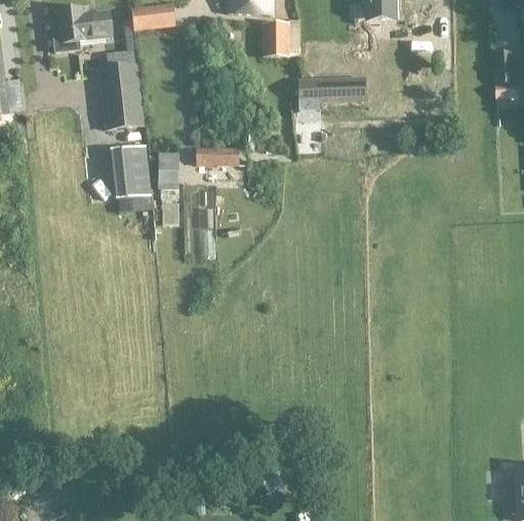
[(227,0),(228,12),(272,14),(271,0),(227,0)]
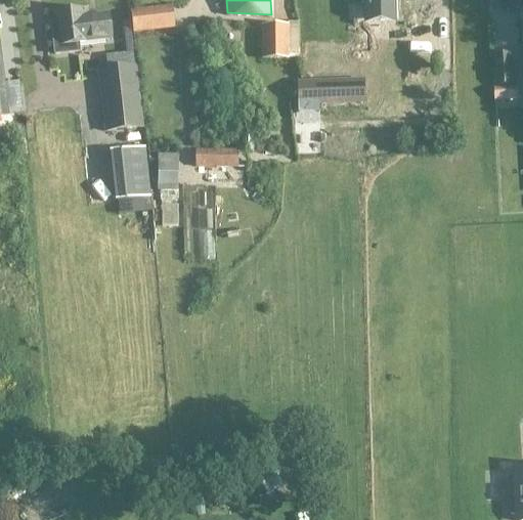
[(365,0),(366,15),(366,19),(381,19),(381,15),(395,15),(395,0),(365,0)]
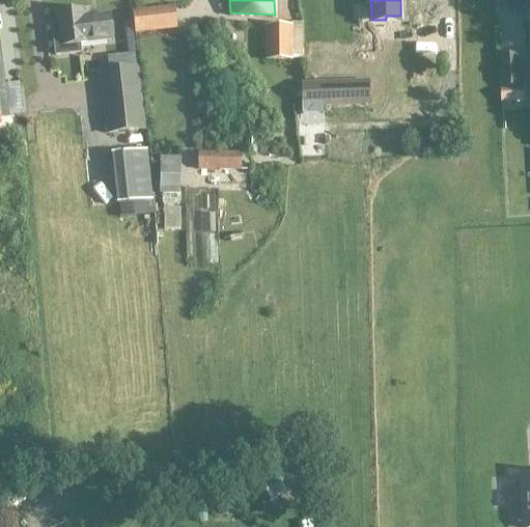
[(136,30),(177,26),(175,4),(134,9),(136,30)]
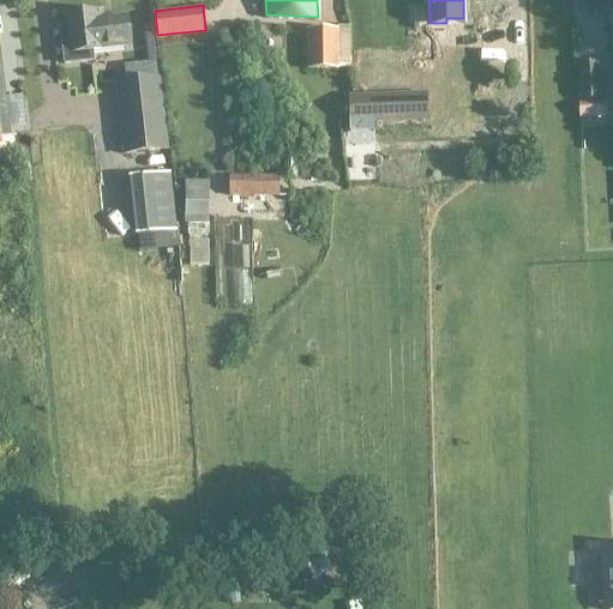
[(103,47),(133,43),(130,13),(127,13),(128,19),(106,22),(104,7),(68,11),(70,26),(62,26),(66,61),(95,58),(94,48),(103,47)]
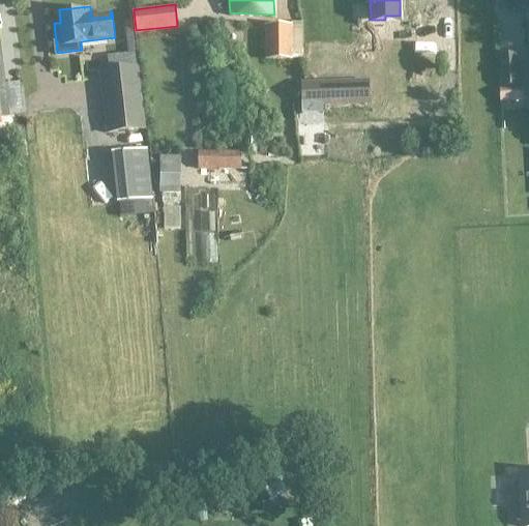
[(292,23),(265,24),(265,57),(292,56),(292,23)]
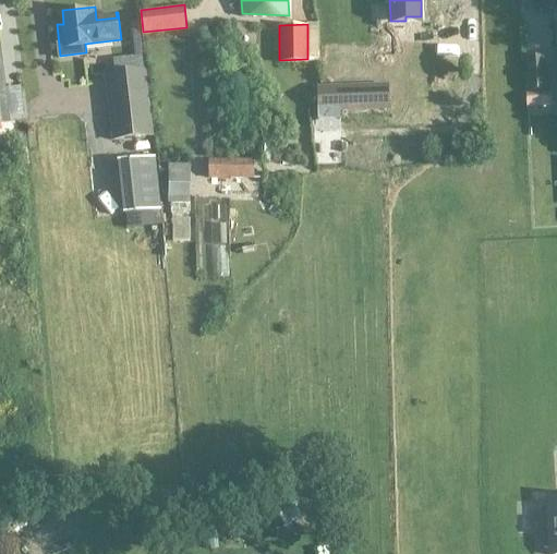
[(544,55),(527,56),(529,88),(546,87),(544,55)]
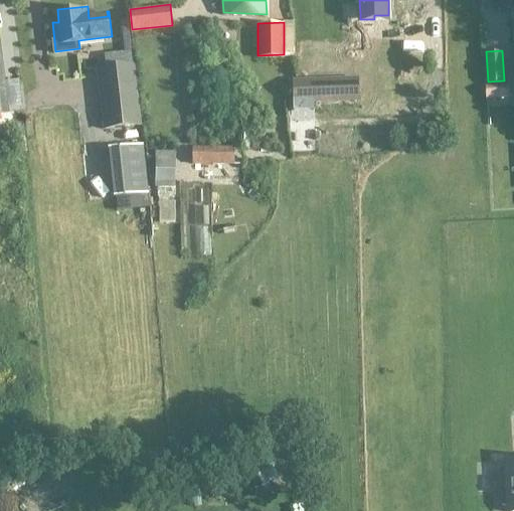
[(365,110),(411,109),(410,56),(364,57),(365,110)]
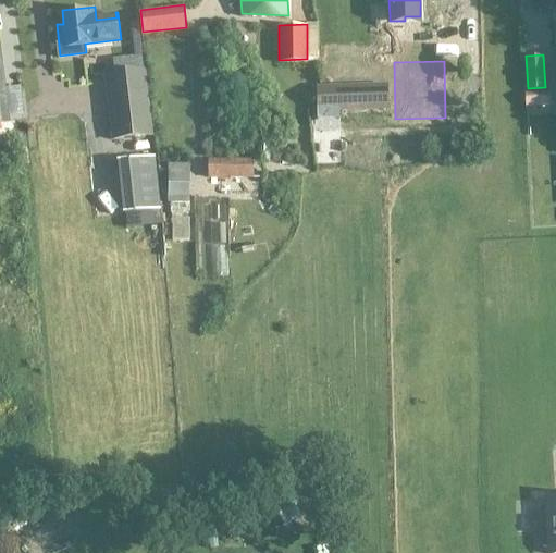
[(152,133),(145,68),(108,72),(115,137),(152,133)]
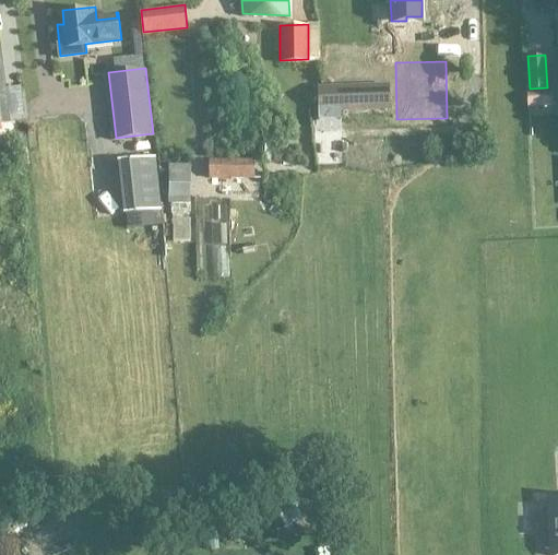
[(341,85),(341,107),(381,106),(380,84),(341,85)]
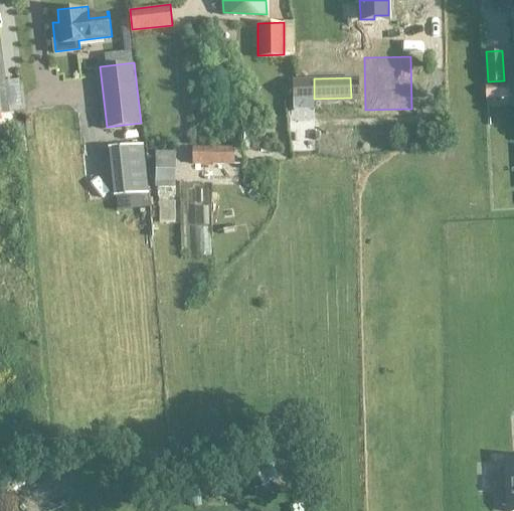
[(508,82),(486,83),(487,97),(509,95),(508,82)]
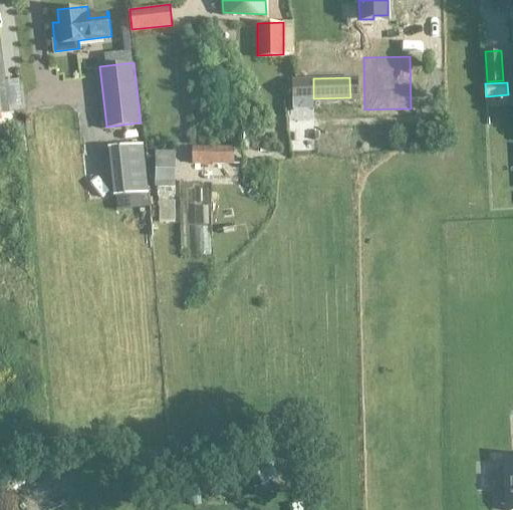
[(251,125),(239,124),(237,145),(249,146),(251,125)]
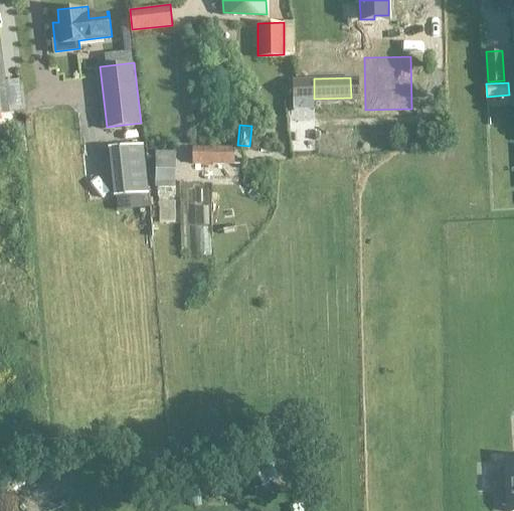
[(148,191),(145,167),(143,143),(108,147),(114,194),(148,191)]
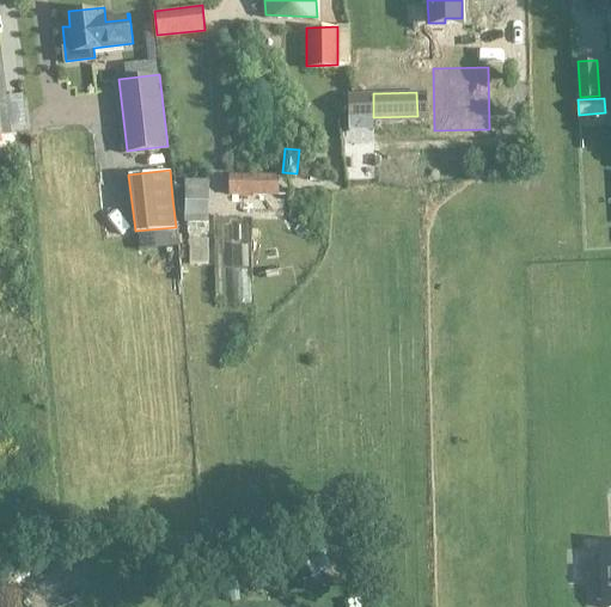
[(280,172),(230,172),(230,192),(280,192),(280,172)]
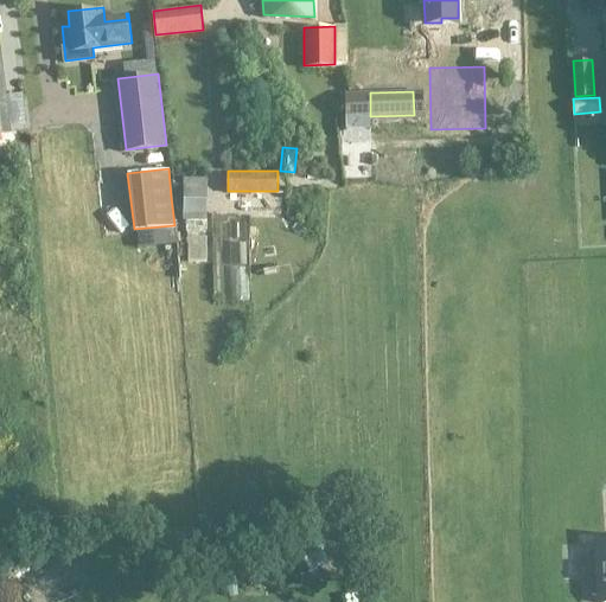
[(189,230),(205,229),(204,215),(189,216),(189,230)]
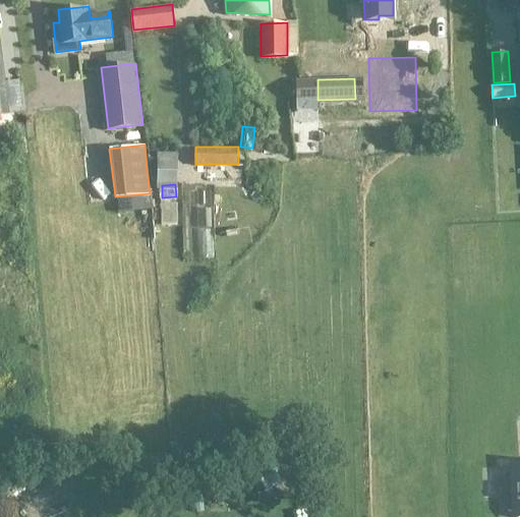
[(177,222),(177,203),(162,203),(162,222),(177,222)]
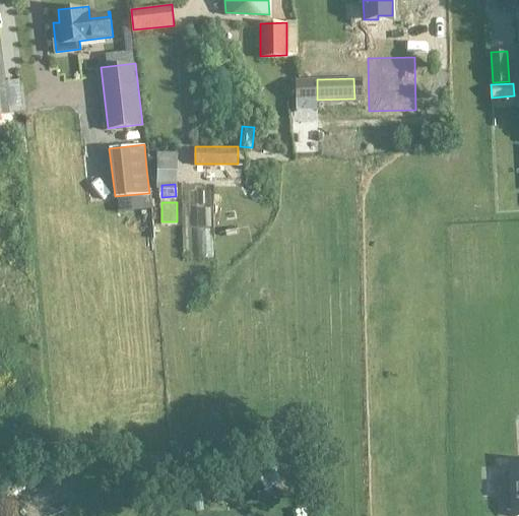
[(201,207),(202,226),(210,226),(210,207),(201,207)]
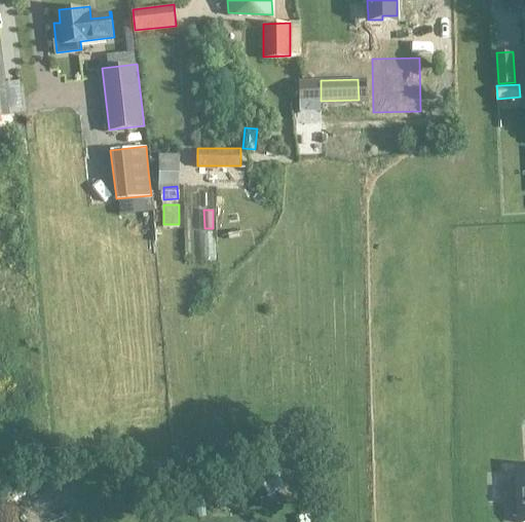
[(524,468),(517,469),(518,497),(513,497),(514,514),(519,514),(520,521),(524,520),(524,468)]
